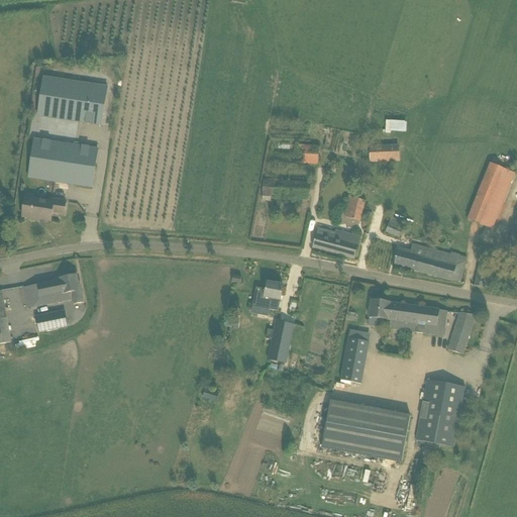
[(43,78),(38,116),(102,125),(107,88),(43,78)]
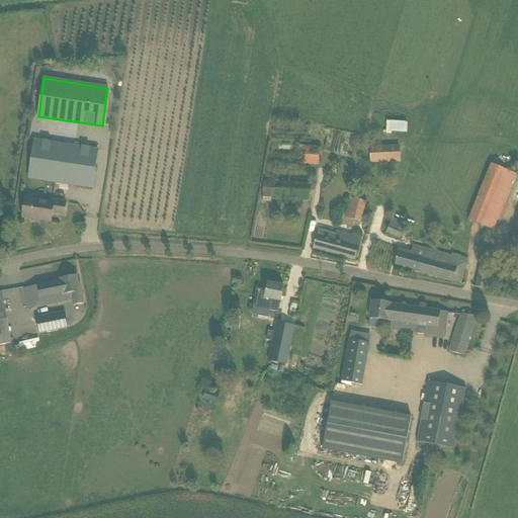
[(34,141),(28,179),(92,188),(98,150),(34,141)]
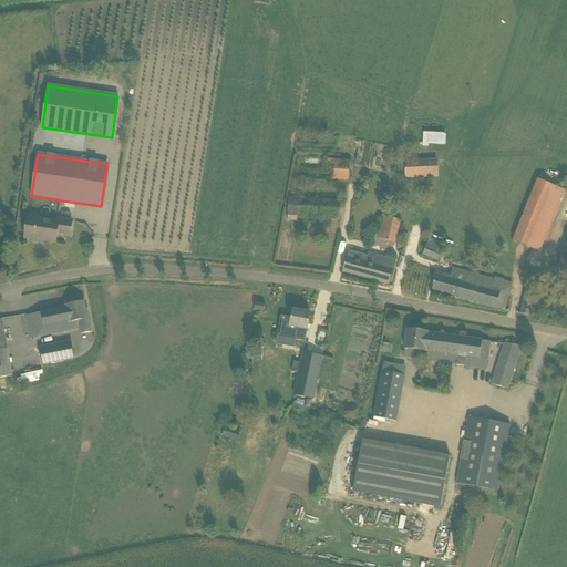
[(328,160),(327,165),(327,178),(327,181),(349,182),(351,162),(328,160)]
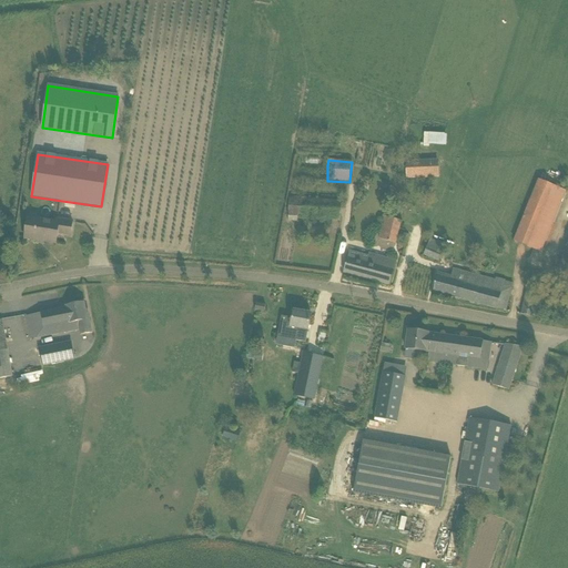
[(438,161),(403,163),(403,176),(439,174),(438,161)]
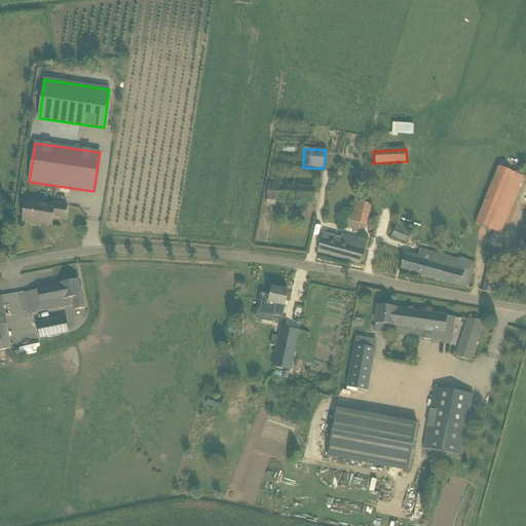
[(476,224),(491,230),(515,174),(499,166),(476,224)]
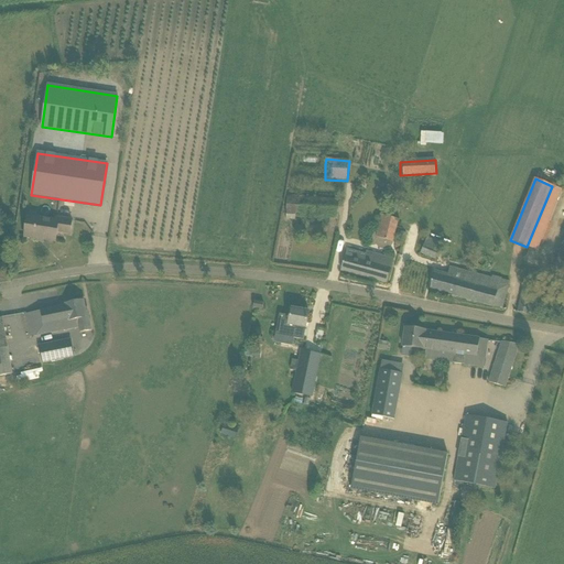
[(286,215),(338,218),(339,201),(288,197),(286,215)]
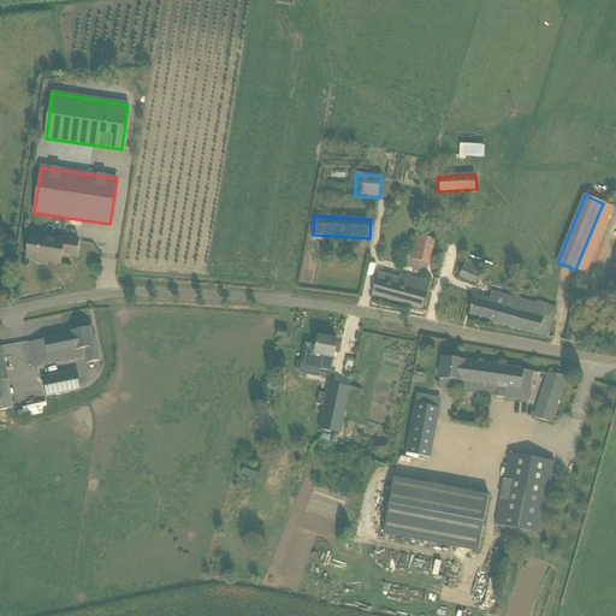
[(418,236),(412,260),(430,265),(436,240),(418,236)]
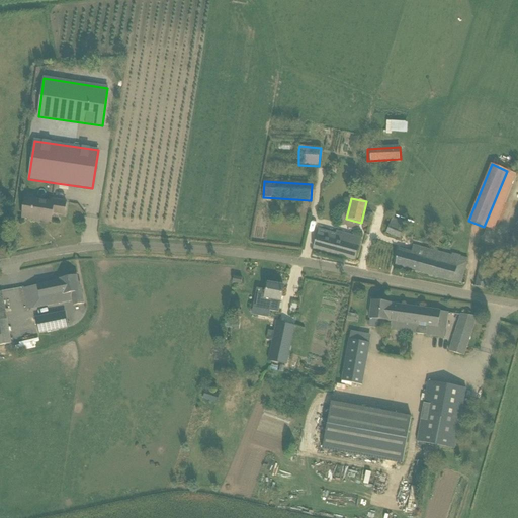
[(34,203),(25,201),(22,218),(52,222),(53,212),(65,214),(66,202),(52,200),(51,203),(35,200),(34,203)]
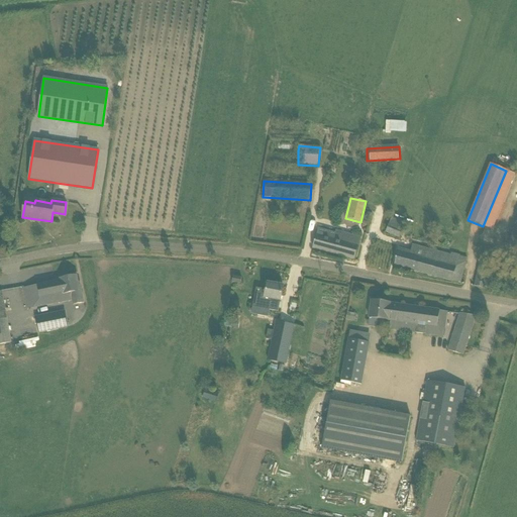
[(386,233),(400,238),(406,223),(392,218),(386,233)]
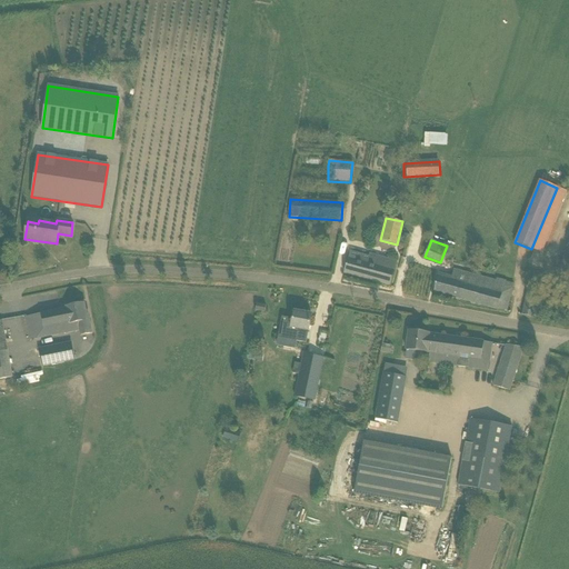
[(345,275),(390,287),(397,261),(370,253),(368,261),(349,256),(345,275)]
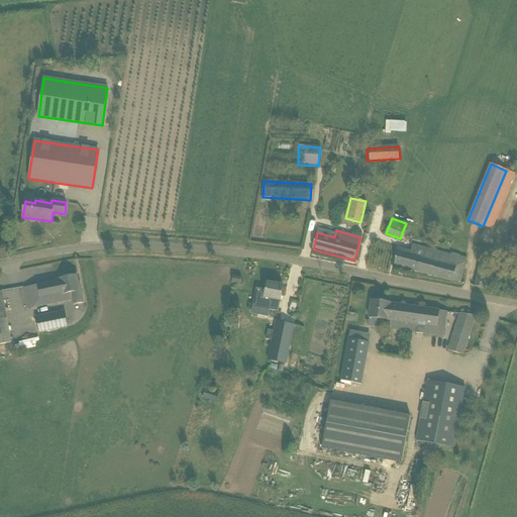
[(452,282),(460,283),(467,263),(458,261),(459,257),(413,245),(410,253),(398,250),(394,266),(452,282)]
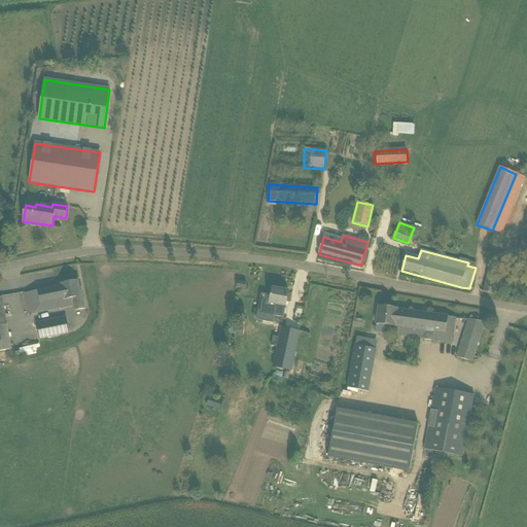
[(490,265),(488,274),(504,278),(506,269),(490,265)]
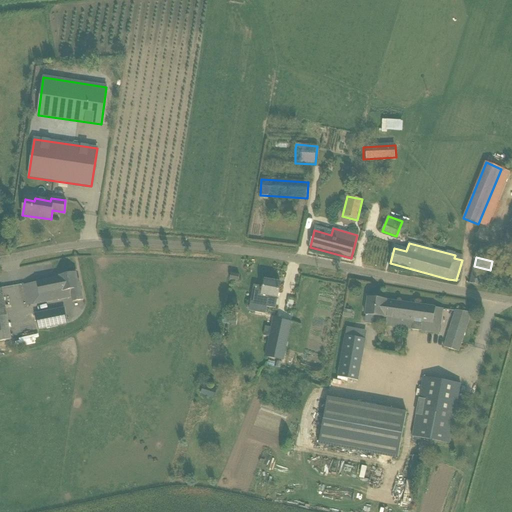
[(60,278),(23,286),(27,306),(72,297),(73,302),(83,300),(79,279),(77,280),(76,273),(60,276),(60,278)]
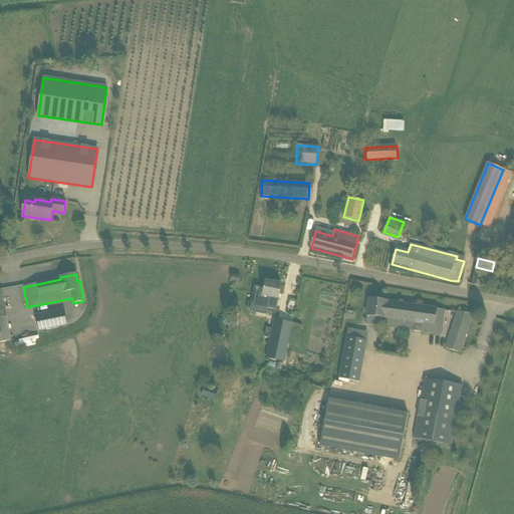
[(263,296),(253,294),(251,305),(276,310),(278,299),(279,299),(282,284),(266,281),(263,296)]
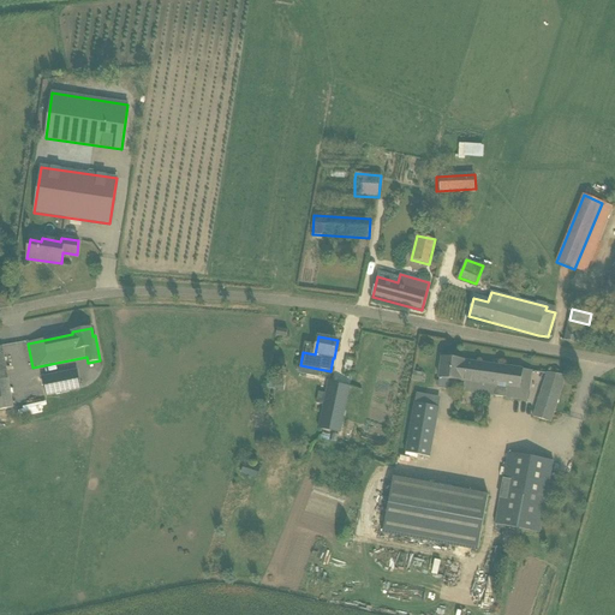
[(3,347),(0,346),(0,410),(13,408),(3,347)]
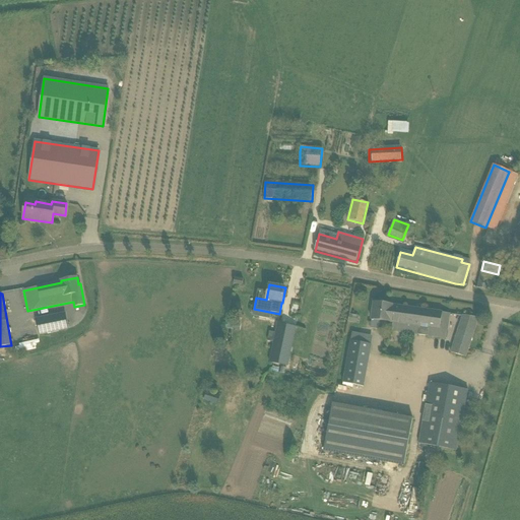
[(448,331),(450,314),(393,306),(393,305),(374,303),(371,320),(372,320),(371,329),(379,330),(380,321),(393,323),(392,331),(445,339),(447,330),(448,331)]
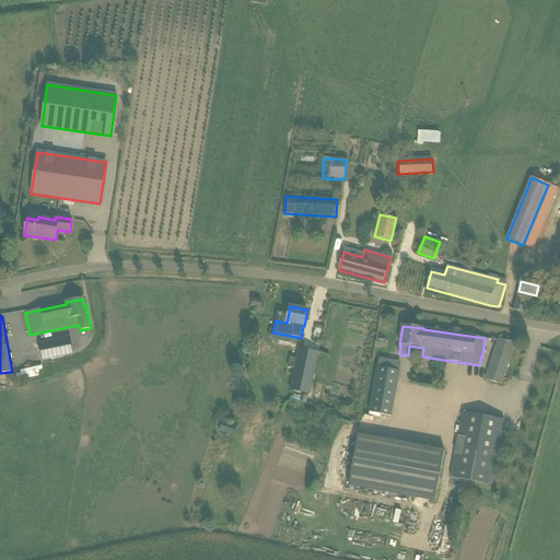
[(74,354),(71,337),(38,343),(42,361),(74,354)]
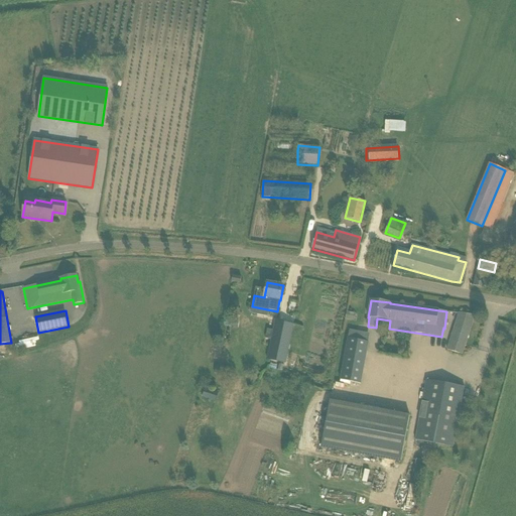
[(462,355),(475,315),(460,313),(447,350),(462,355)]
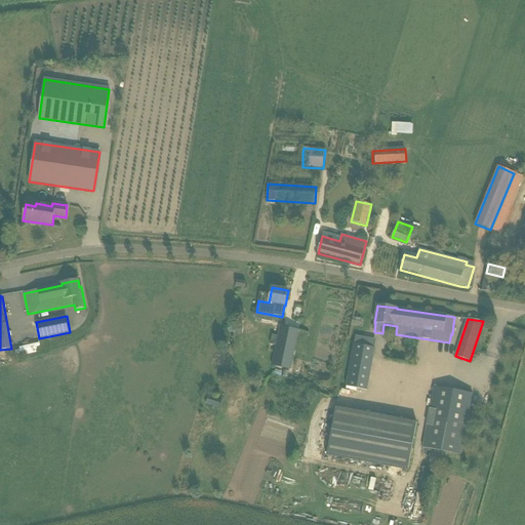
[(298,330),(281,327),(277,344),(281,345),(273,370),(287,375),(296,346),(298,330)]
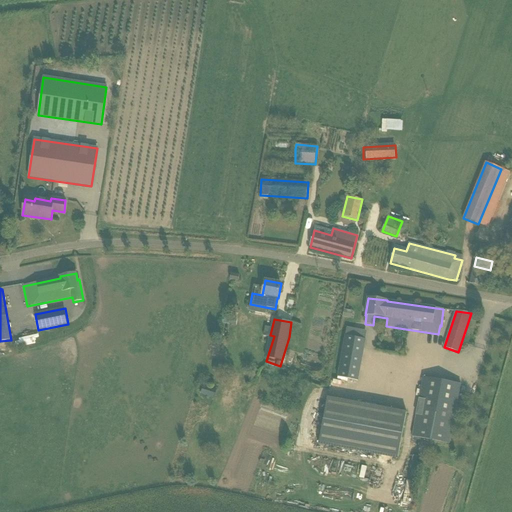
[(338,377),(358,381),(367,332),(347,328),(338,377)]
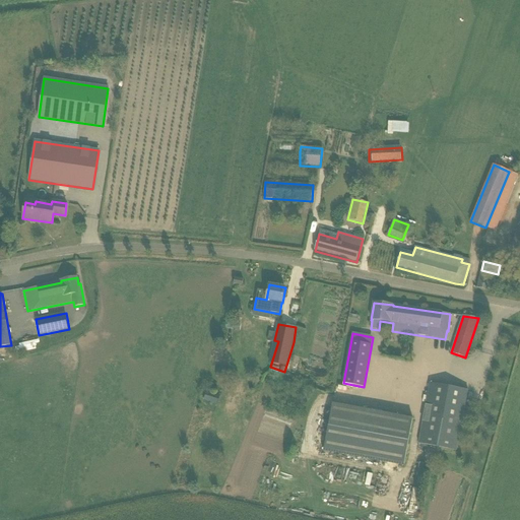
[(469,390),(430,383),(417,444),(458,451),(469,390)]
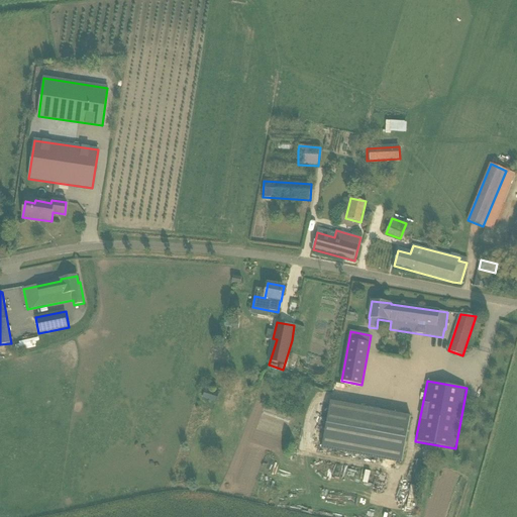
[(389,412),(364,408),(331,401),(322,447),(402,461),(410,416),(389,412)]
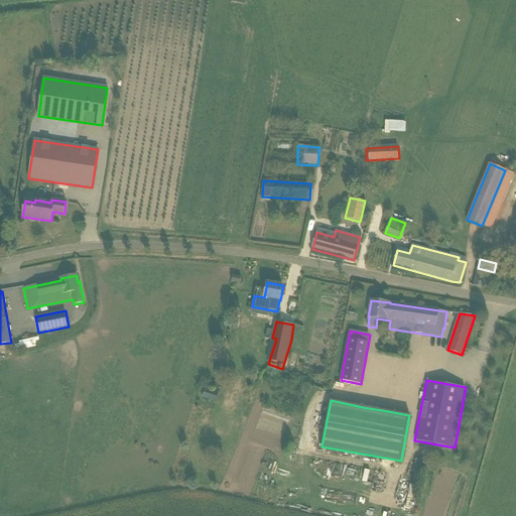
[(372,484),(375,472),(365,469),(362,482),(372,484)]
